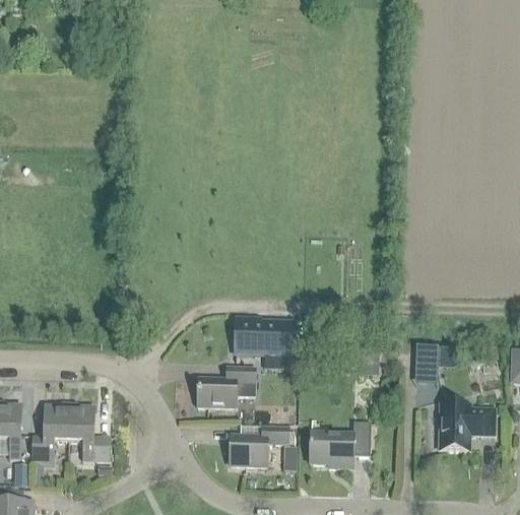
[(236,352),(293,355),(294,321),(259,321),(259,319),(236,318),(236,352)]
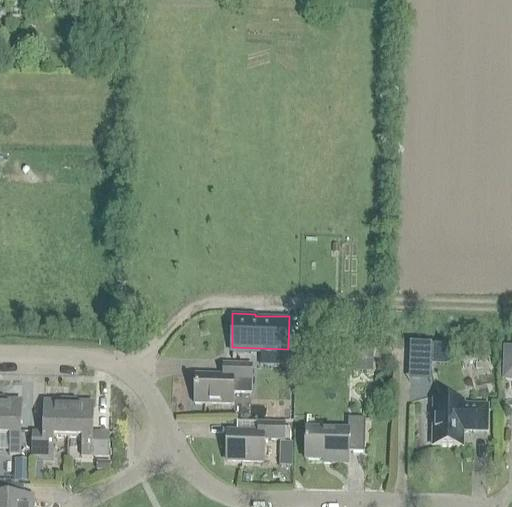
[(390,337),(372,336),(372,346),(390,347),(390,337)]
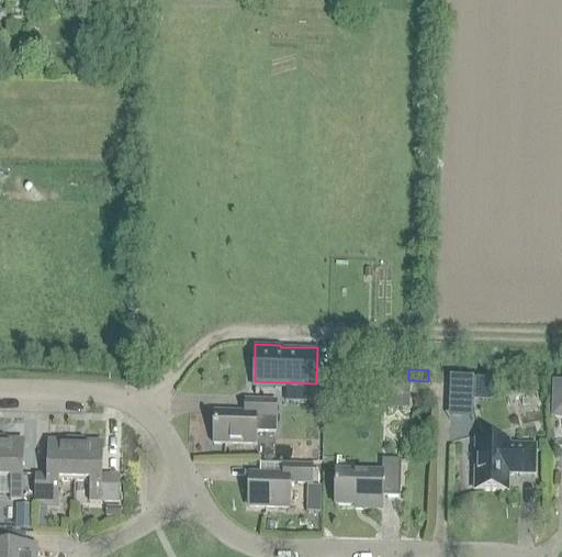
[(408,372),(382,370),(381,388),(407,390),(408,372)]
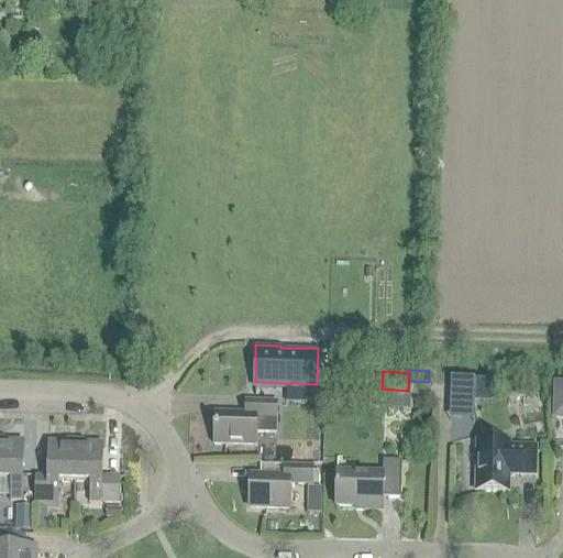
[(473,374),(449,374),(449,383),(472,383),(473,374)]
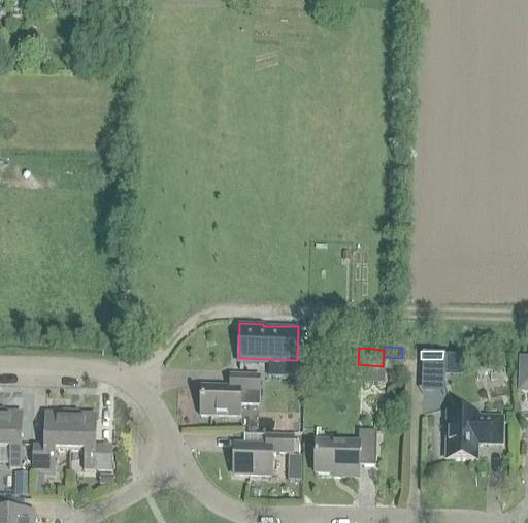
[(229,385),(200,384),(200,413),(239,414),(239,400),(258,401),(259,372),(230,372),(229,385)]
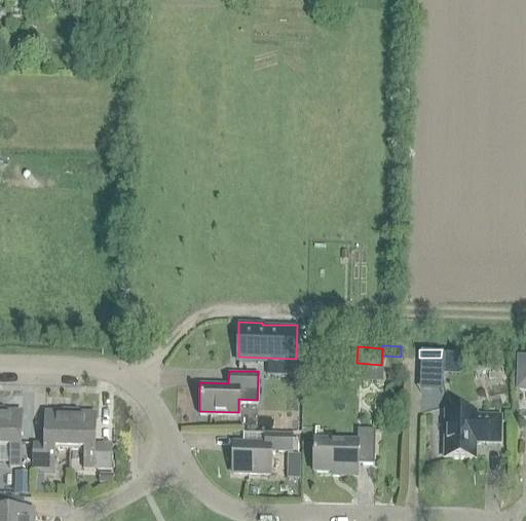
[(0,408),(0,443),(9,444),(9,463),(19,463),(20,444),(21,409),(0,408)]
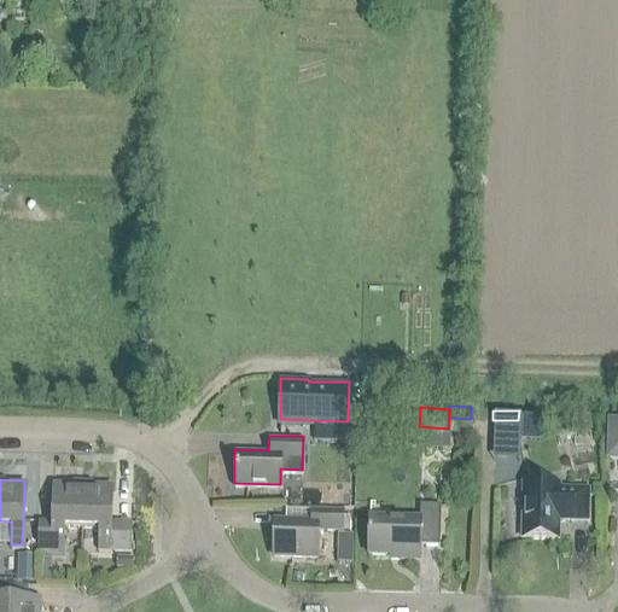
[(81,524),(82,482),(52,481),(51,517),(38,517),(36,552),(63,553),(64,523),(81,524)]
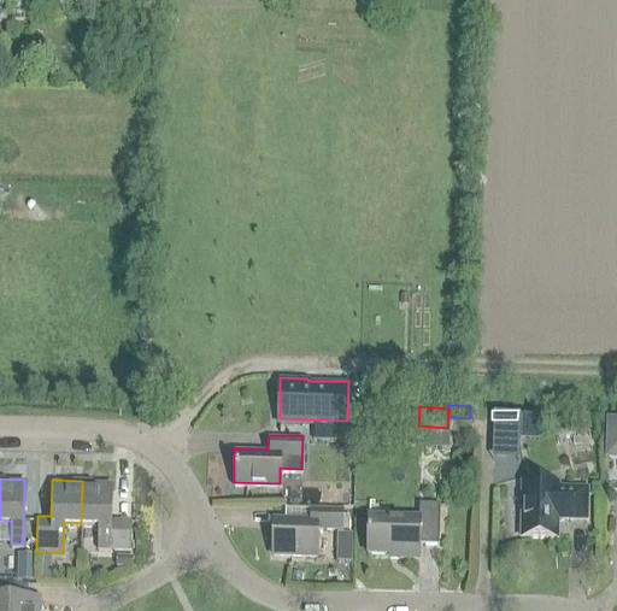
[(521,533),(557,534),(557,516),(586,516),(587,485),(558,485),(558,481),(522,480),(521,533)]
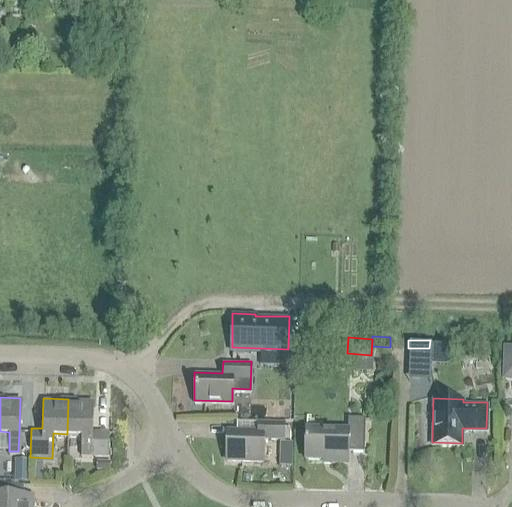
[(92,400),(68,399),(67,434),(81,434),(81,453),(107,453),(108,430),(92,429),(92,400)]
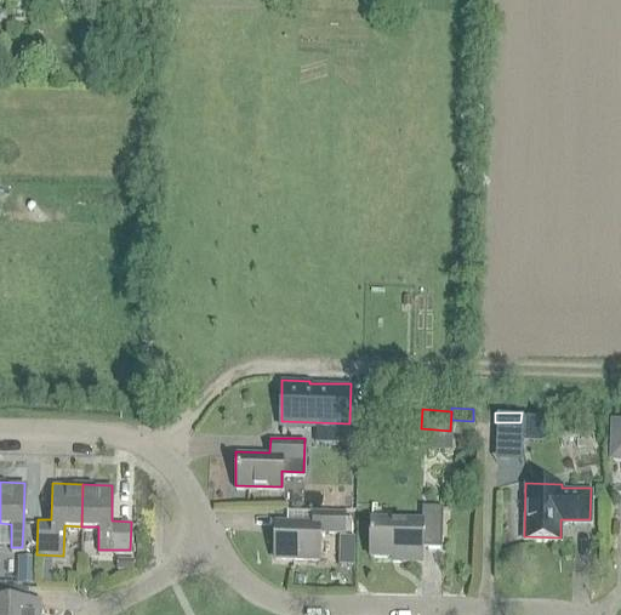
[(370,517),(369,553),(402,554),(402,558),(421,558),(421,545),(440,545),(442,505),(421,504),(420,518),(370,517)]
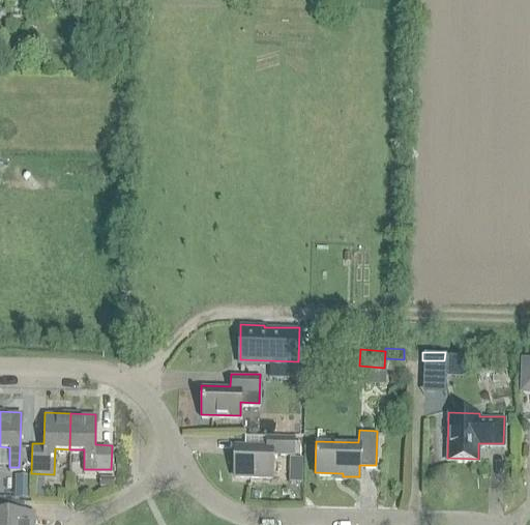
[(266,445),(235,444),(234,473),(271,474),(271,451),(293,453),(294,436),(267,435),(266,445)]
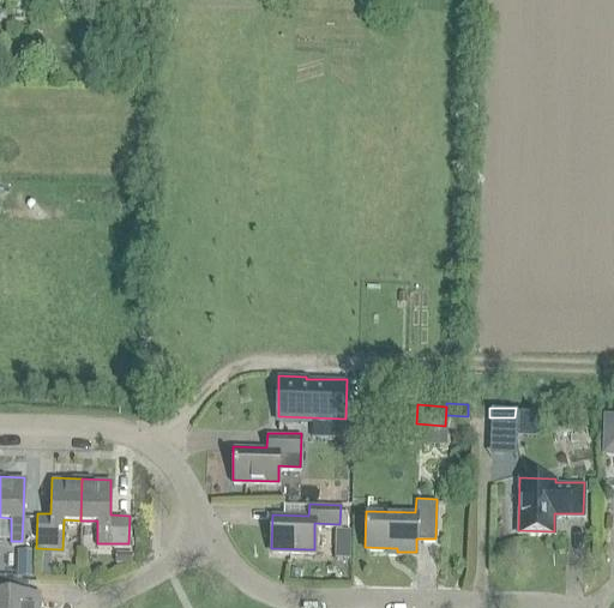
[(349,540),(349,525),(335,525),(335,540),(349,540)]
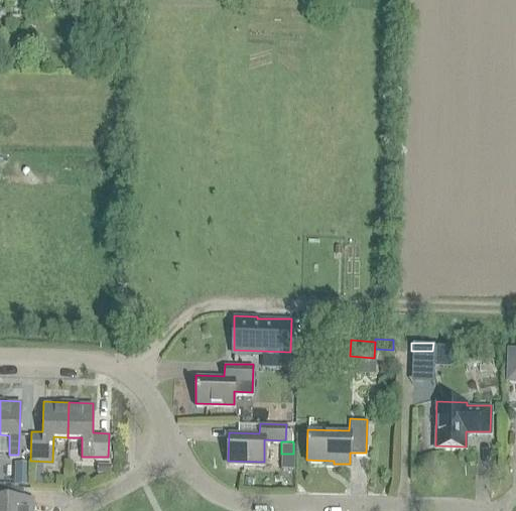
[(29,459),(14,459),(14,481),(29,481),(29,459)]
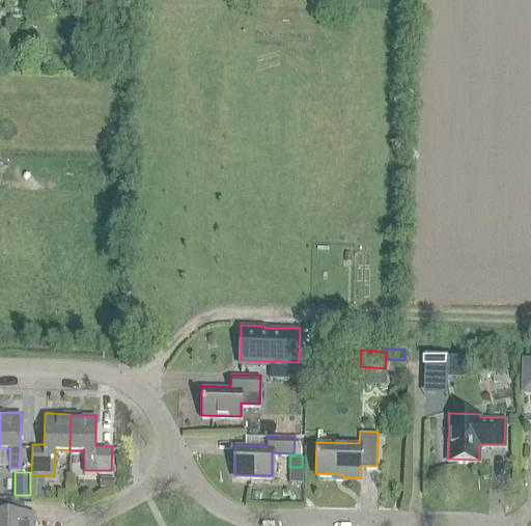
[(100,483),(114,483),(114,474),(100,474),(100,483)]
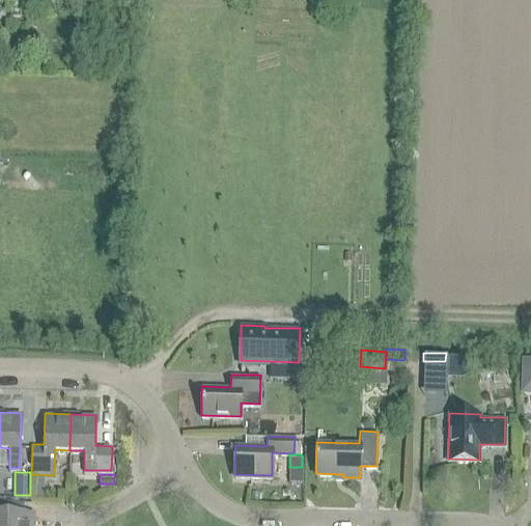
[(45,496),(45,475),(34,475),(34,495),(45,496)]
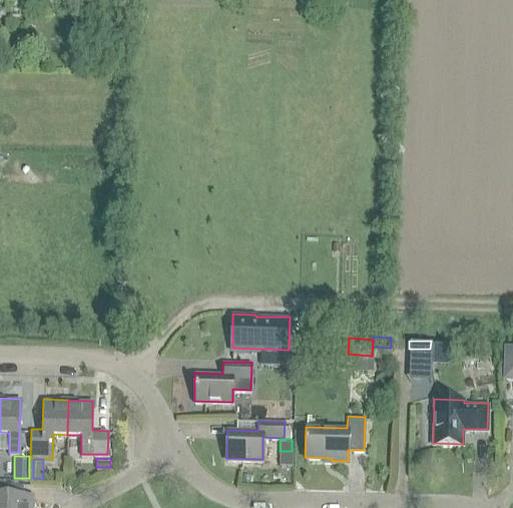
[(0,507),(32,507),(33,494),(2,493),(2,482),(0,482),(0,507)]
